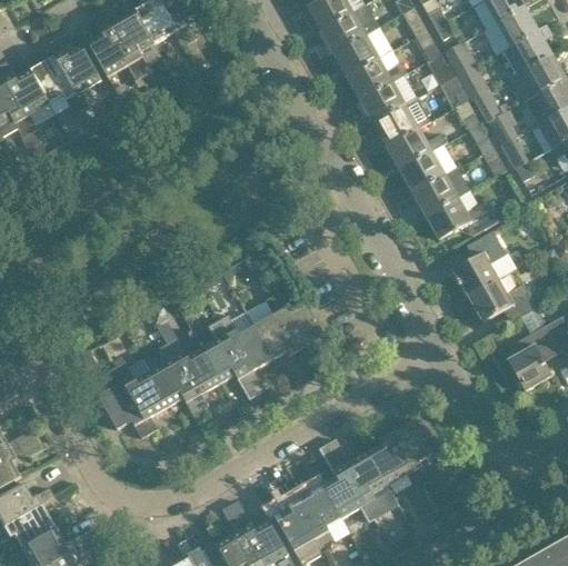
[(182,46),(186,43),(189,42),(180,27),(178,29),(162,0),(148,0),(149,1),(136,9),(155,42),(173,31),(182,46)]
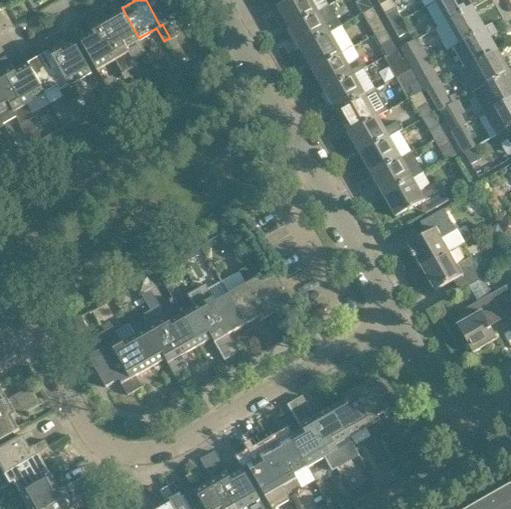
[(146,0),(160,26),(162,24),(170,38),(177,34),(167,17),(181,9),(175,0),(146,0)]
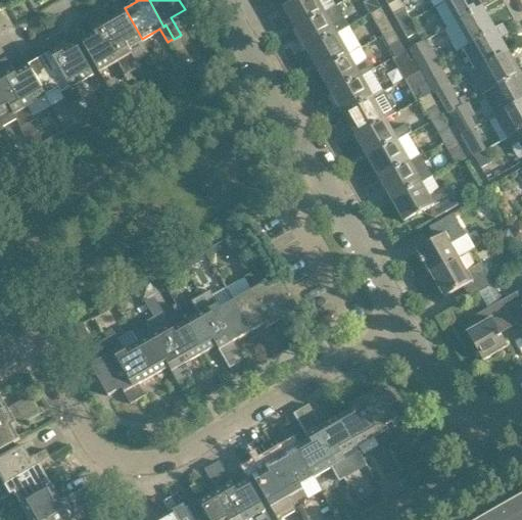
[(282,5),(294,27),(324,9),(319,0),(290,0),(284,3),(282,5)]
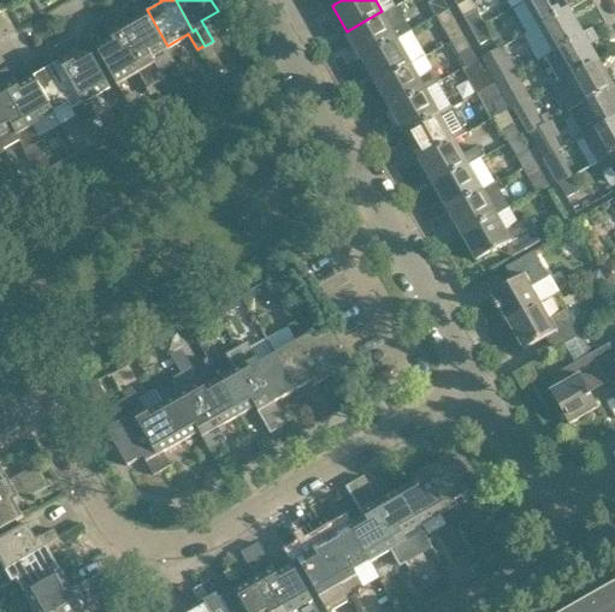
[(429,0),(436,15),(449,7),(444,0),(429,0)]
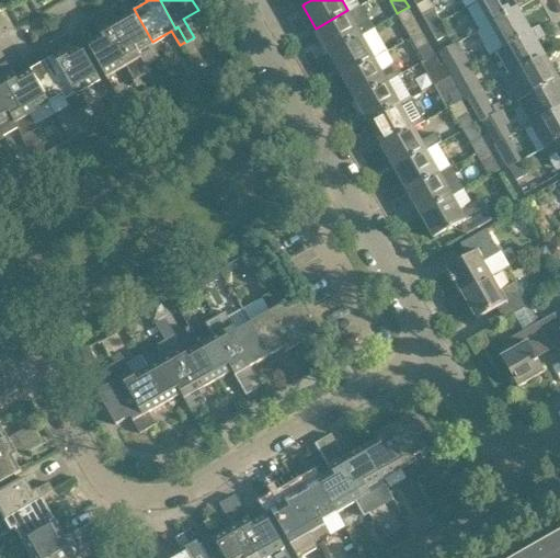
[(477,0),(489,22),(518,7),(514,0),(477,0)]
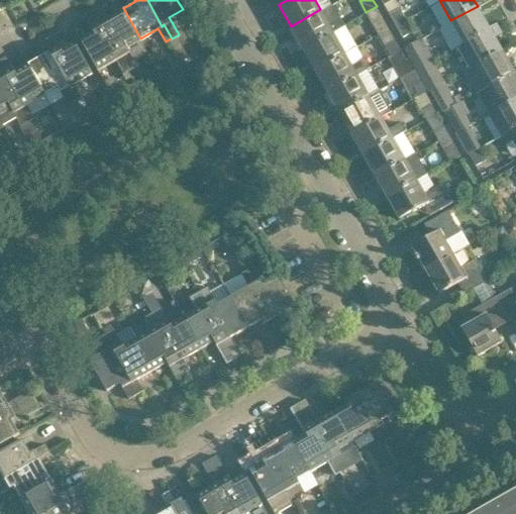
[(389,12),(396,24),(406,18),(399,6),(389,12)]
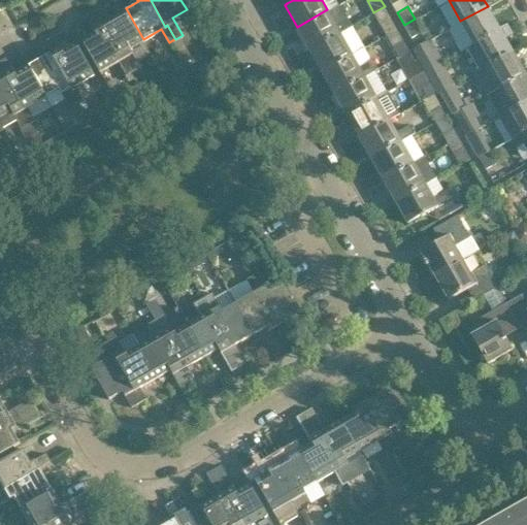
[(473,42),(506,24),(506,23),(499,27),(488,6),(460,21),(473,42)]
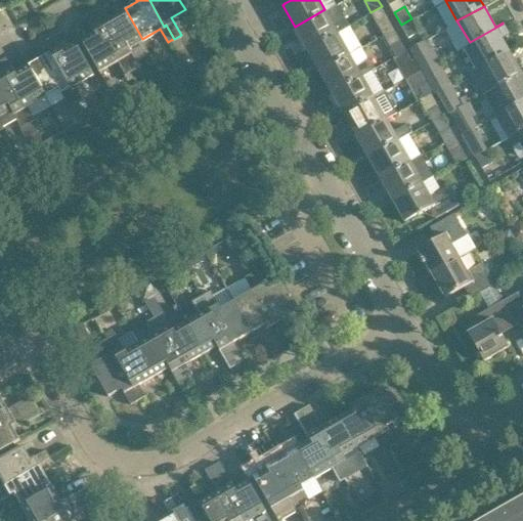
[(141,39),(142,39),(125,8),(106,18),(100,7),(93,11),(99,23),(101,22),(122,57),(125,55),(132,69),(138,64),(135,59),(148,52),(141,39)]
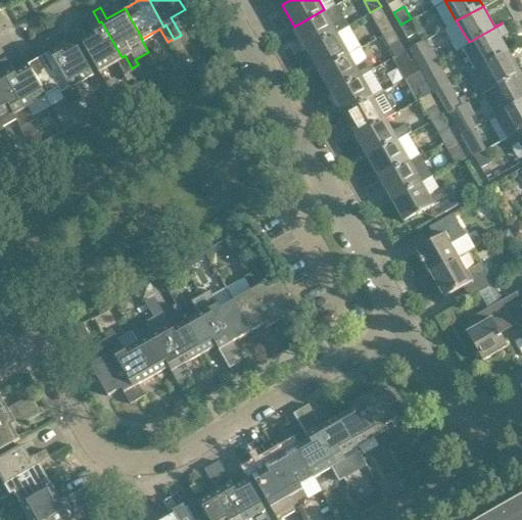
[(306,48),(336,31),(348,25),(343,14),(331,21),(324,9),(294,27),(306,48)]
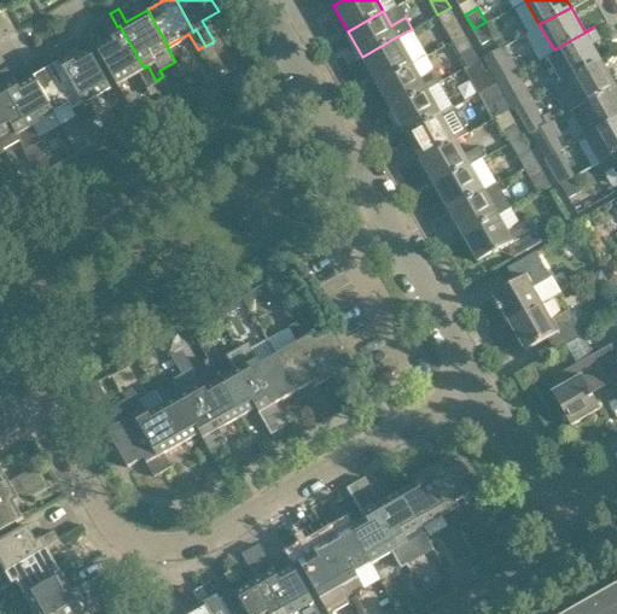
[(117,27),(110,13),(102,18),(111,36),(95,46),(116,82),(139,69),(147,85),(156,81),(147,65),(144,68),(120,25),(117,27)]
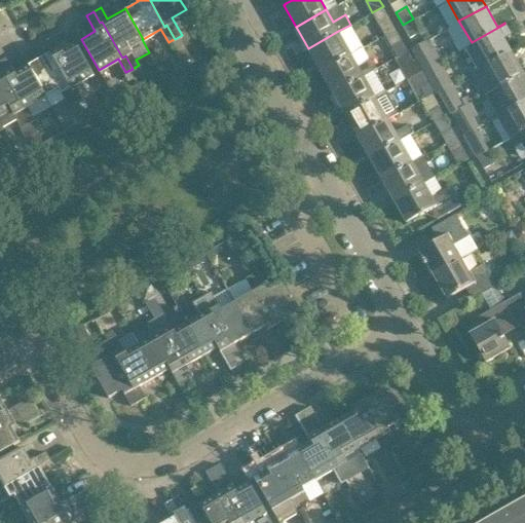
[(384,33),(395,27),(388,15),(377,22),(384,33)]
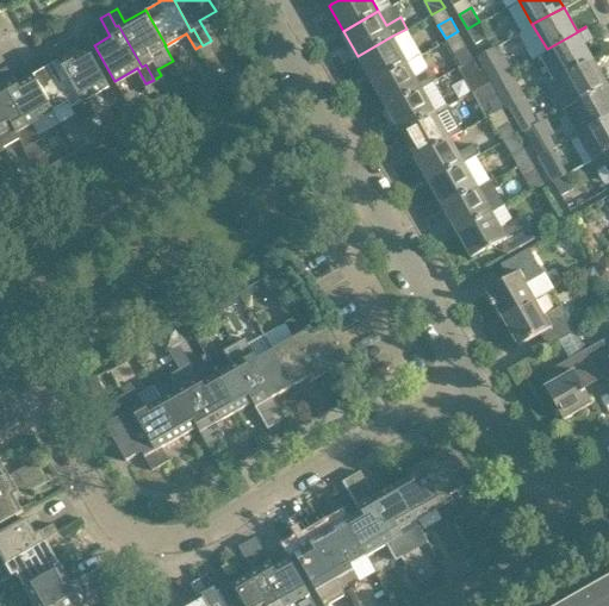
[(486,35),(479,22),(467,29),(474,42),(486,35)]
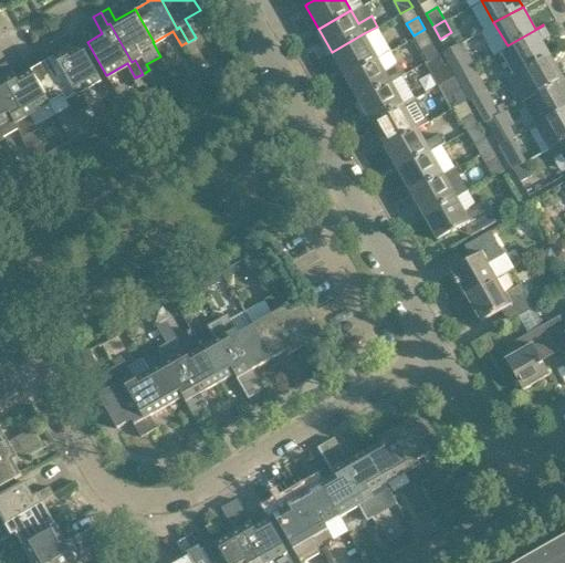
[(543,25),(508,45),(491,55),(494,60),(492,64),(495,71),(502,72),(506,79),(516,73),(550,54),(541,39),(548,35),(543,25)]
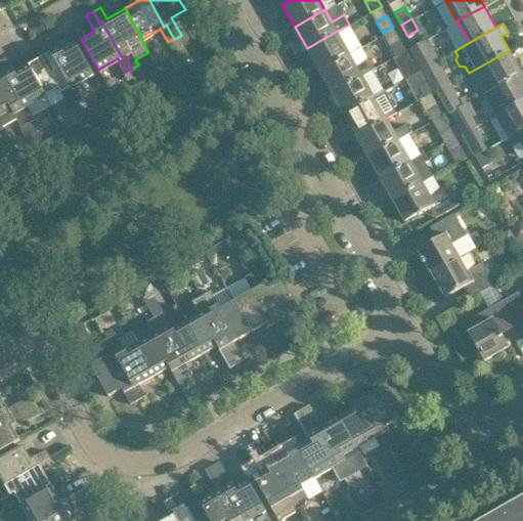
[(318,69),(349,51),(361,45),(349,25),(337,31),(307,48),(318,69)]
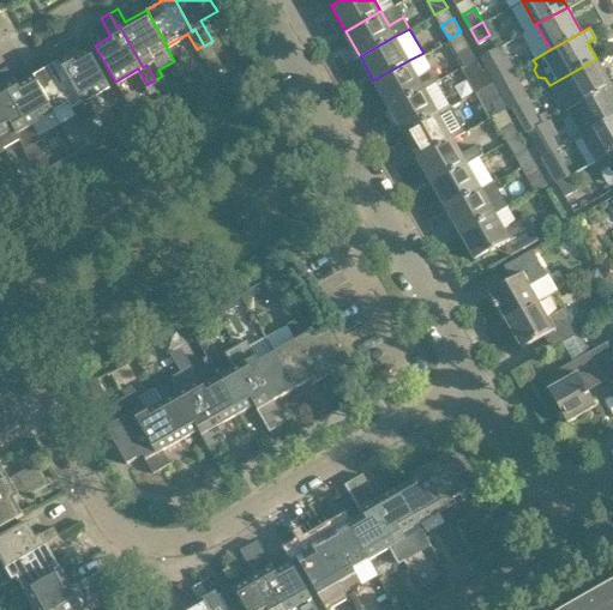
[(469,46),(461,31),(449,38),(457,53),(469,46)]
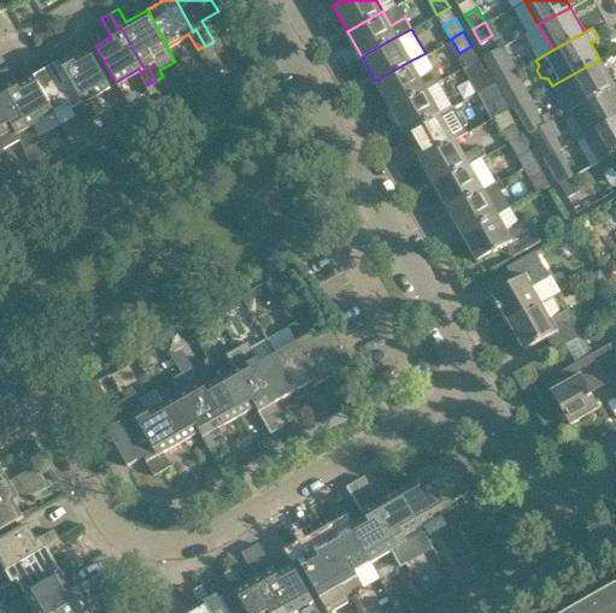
[(72,58),(63,40),(54,45),(62,58),(58,60),(83,101),(80,104),(88,118),(97,113),(87,99),(110,86),(89,49),(72,58)]
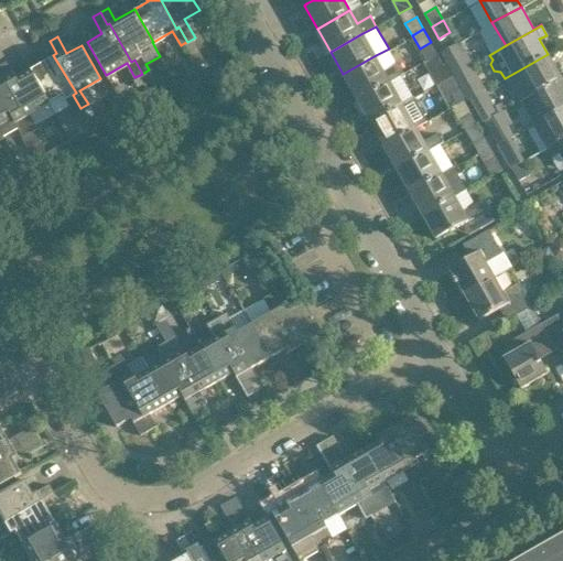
[(56,53),(50,41),(42,45),(49,57),(30,68),(49,101),(63,93),(68,104),(74,112),(80,108),(73,95),(76,93),(53,55),(56,53)]
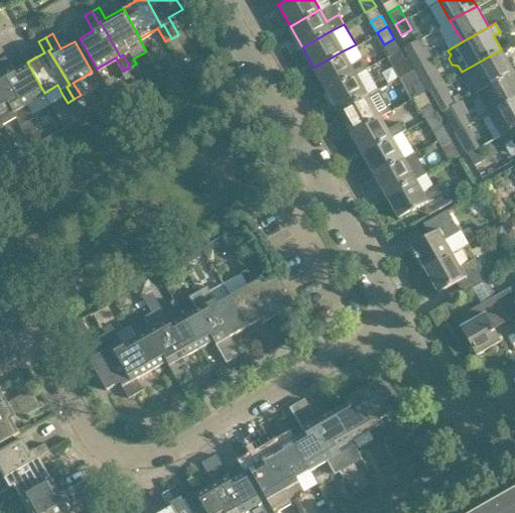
[(412,53),(408,55),(415,67),(429,58),(417,38),(406,44),(412,53)]
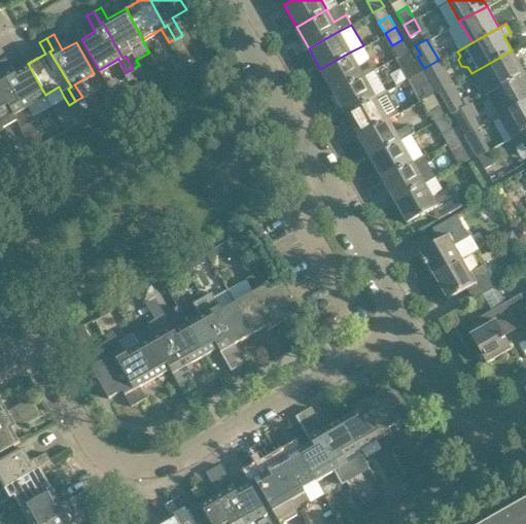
[(395,57),(408,77),(424,68),(417,57),(414,59),(409,48),(395,57)]
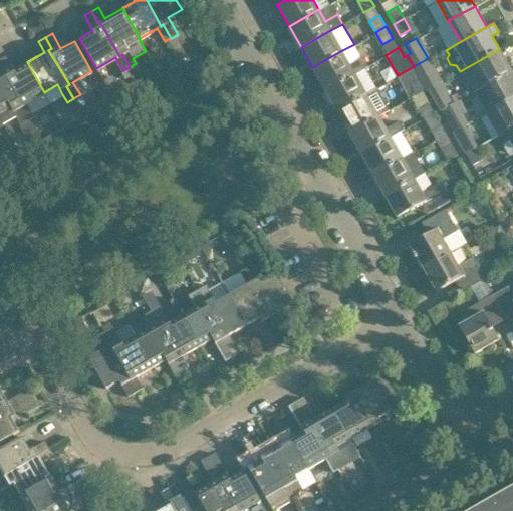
[(499,49),(469,66),(460,71),(458,71),(470,92),(480,86),(510,69),(499,49)]
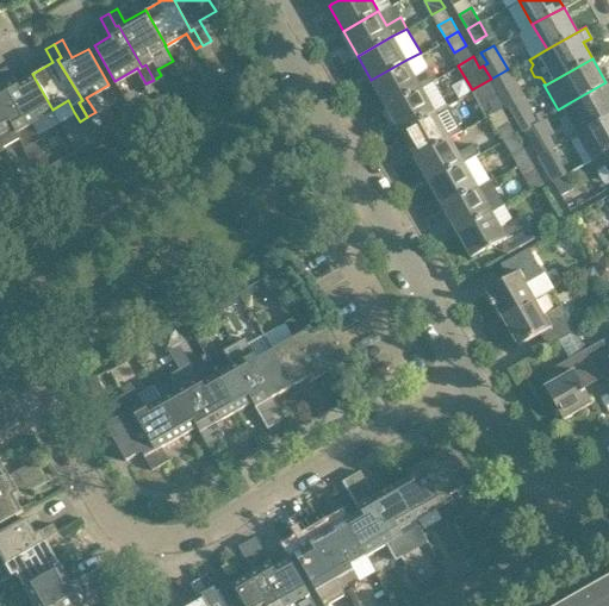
[(430,67),(415,75),(406,60),(371,80),(386,107),(433,80),(437,77),(430,67)]
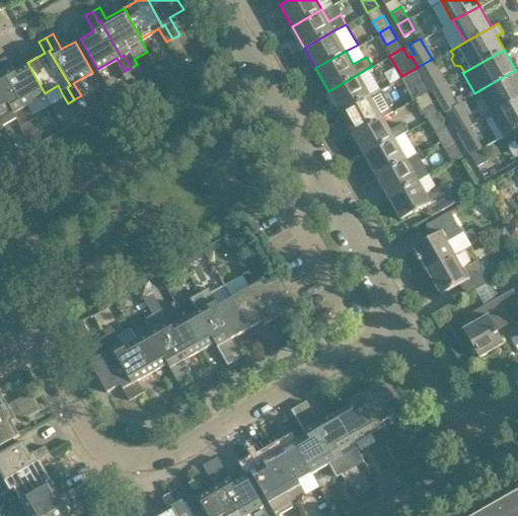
[(14,70),(8,59),(5,55),(0,57),(0,64),(4,71),(3,73),(22,105),(20,107),(27,120),(34,116),(27,103),(45,93),(27,63),(14,70)]
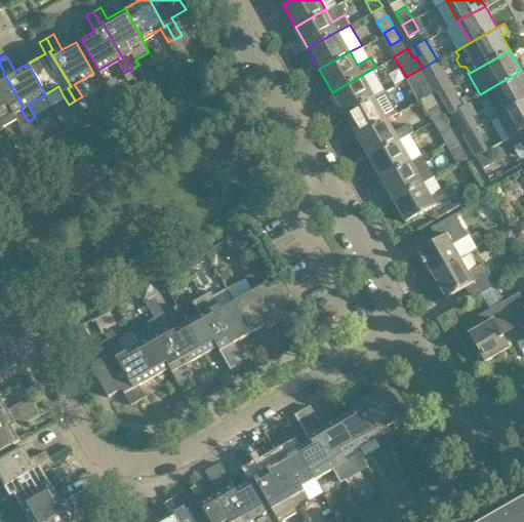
[(437,59),(422,68),(430,80),(444,72),(437,59)]
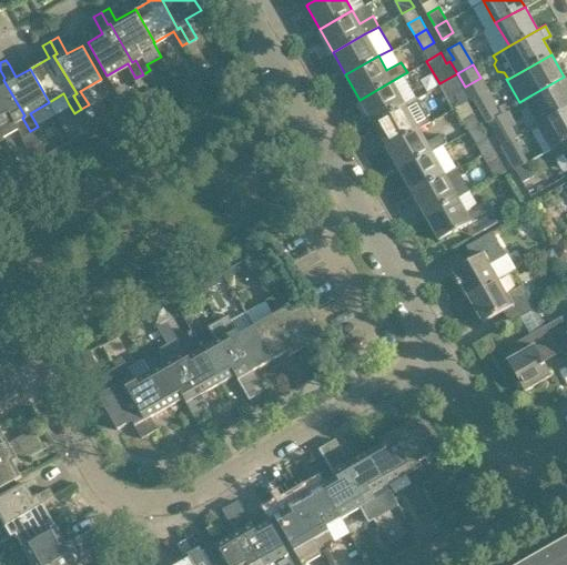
[(4,78),(0,70),(0,129),(2,134),(18,125),(22,135),(30,131),(22,118),(24,115),(3,80),(4,78)]
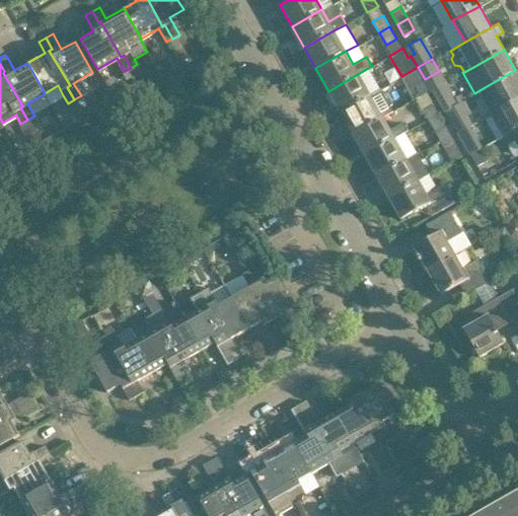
[(428,86),(425,79),(418,67),(401,76),(415,98),(427,91),(428,86)]
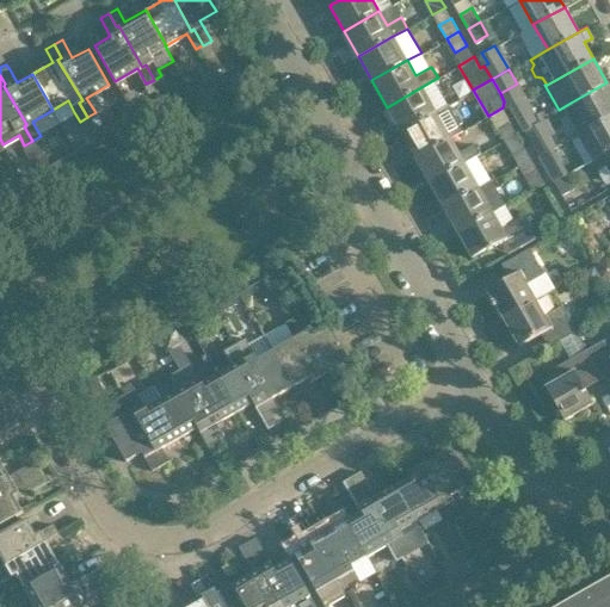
[(433,80),(387,107),(400,131),(436,111),(448,104),(433,80)]
